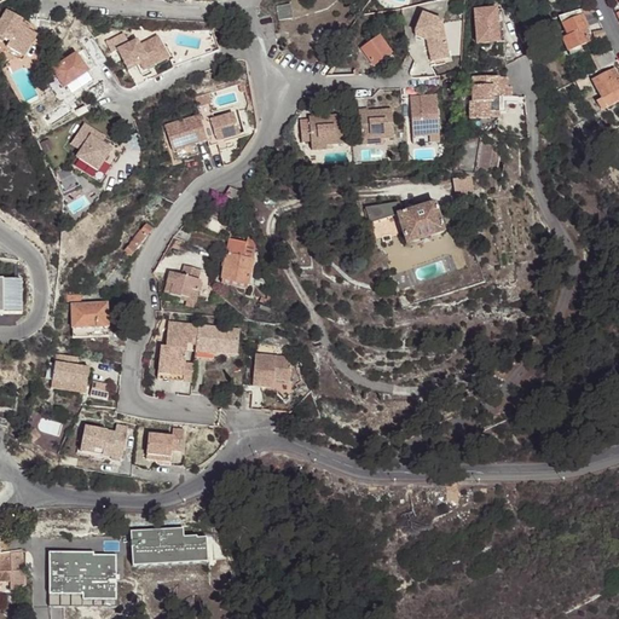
[(291,3),(278,5),(281,19),(294,17),(291,3)]
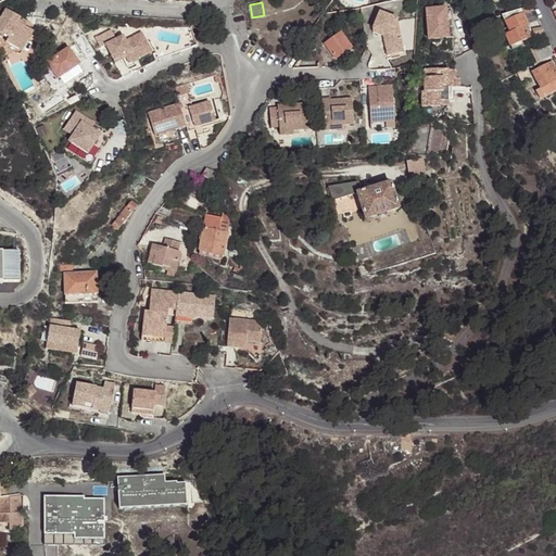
[(535,11),(534,8),(504,17),(512,36),(530,27),(525,14),(535,11)]
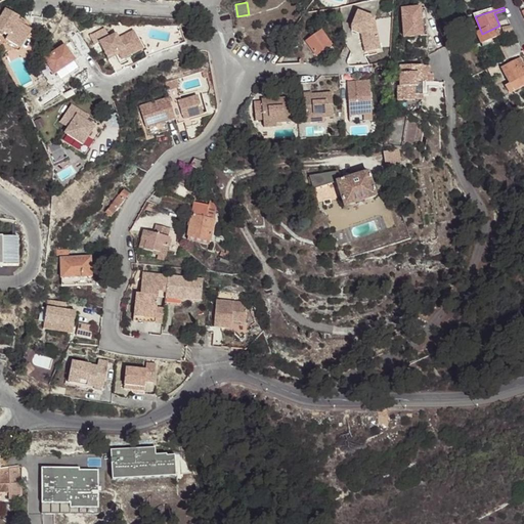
[(404,38),(427,37),(425,9),(402,10),(404,38)]
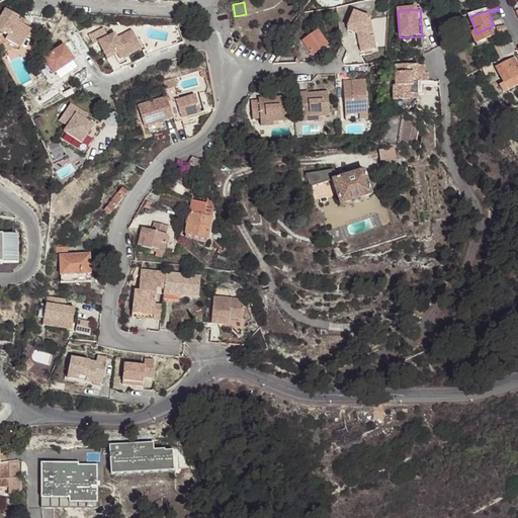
[(17,23),(18,20),(19,18),(5,10),(0,19),(0,32),(8,37),(6,42),(20,51),(31,31),(23,27),(17,23)]
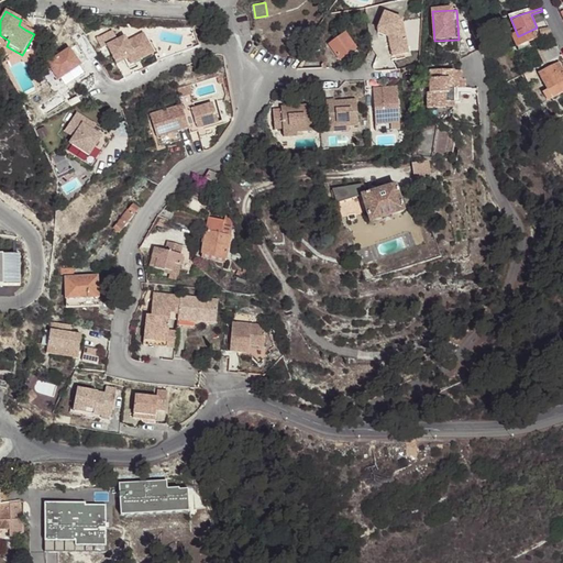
[(385,14),(378,31),(392,36),(395,57),(410,54),(404,23),(403,21),(385,14)]
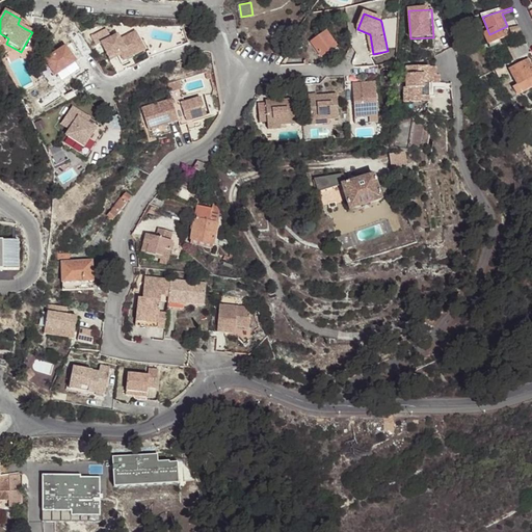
[(520,25),(511,29),(514,36),(523,32),(520,25)]
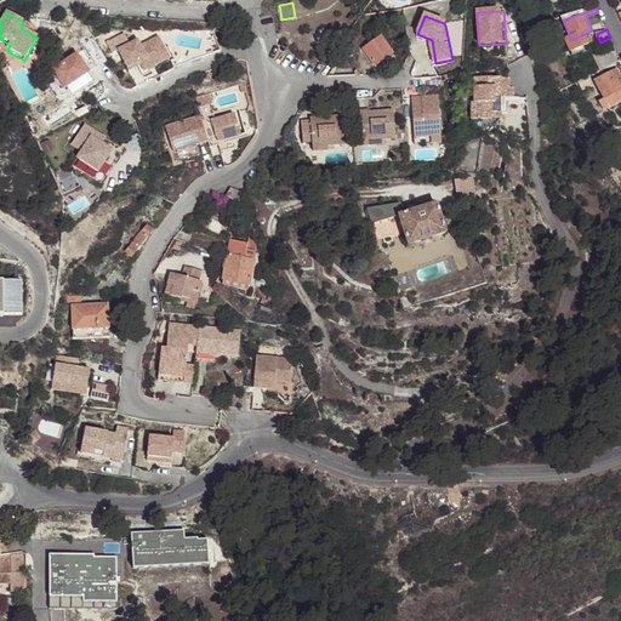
[(159,34),(151,39),(160,60),(161,63),(170,58),(159,34)]
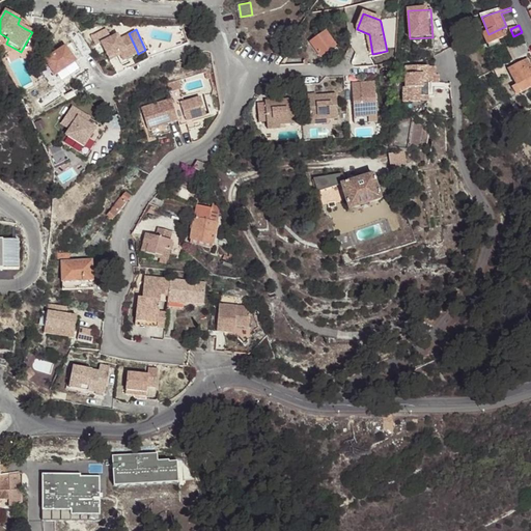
[(310,40),(320,55),(335,45),(324,30),(310,40)]
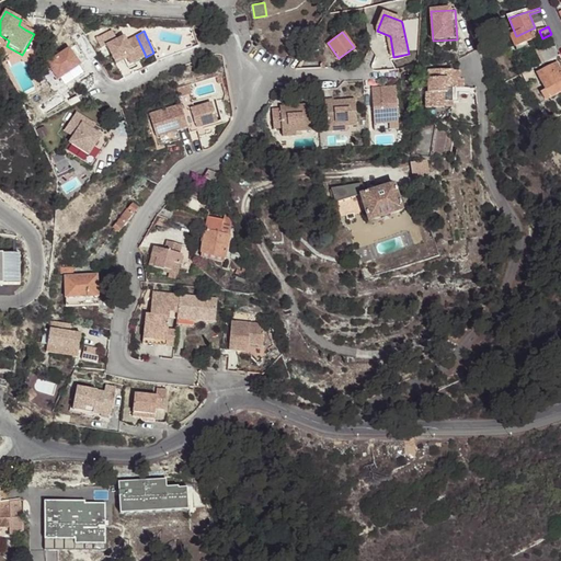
[(145,54),(136,35),(126,39),(124,34),(106,42),(114,59),(128,54),(132,59),(145,54)]
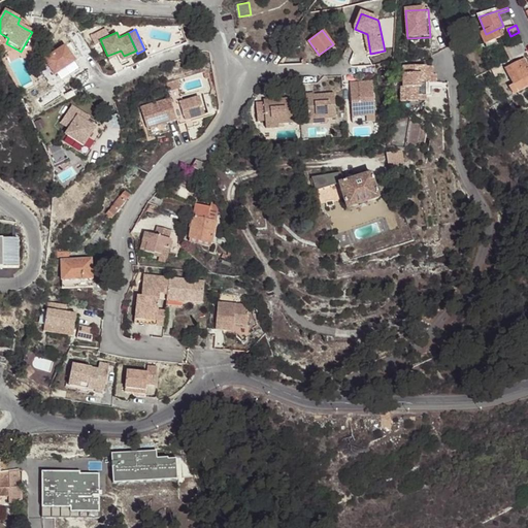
[(491,44),(486,34),(482,35),(487,46),(491,44)]
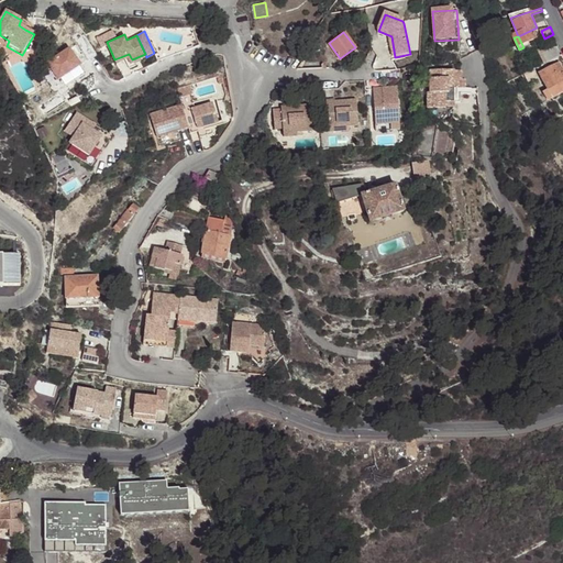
[(180,45),(155,56),(158,63),(184,51),(180,45)]
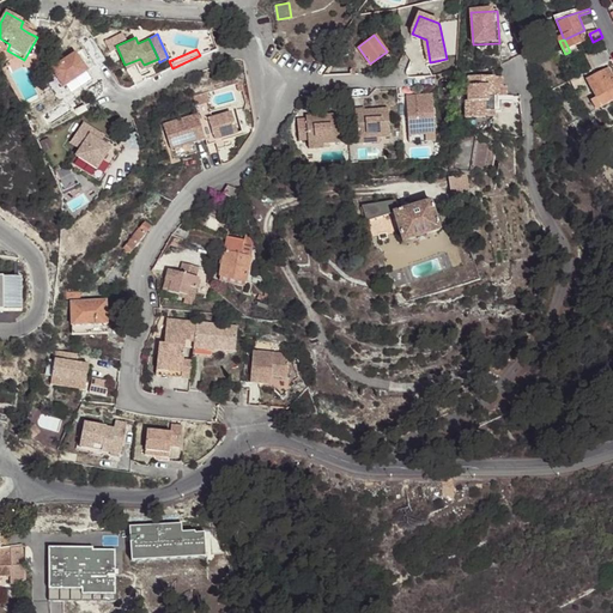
[(570,52),(565,54),(568,60),(580,54),(577,49),(570,52)]
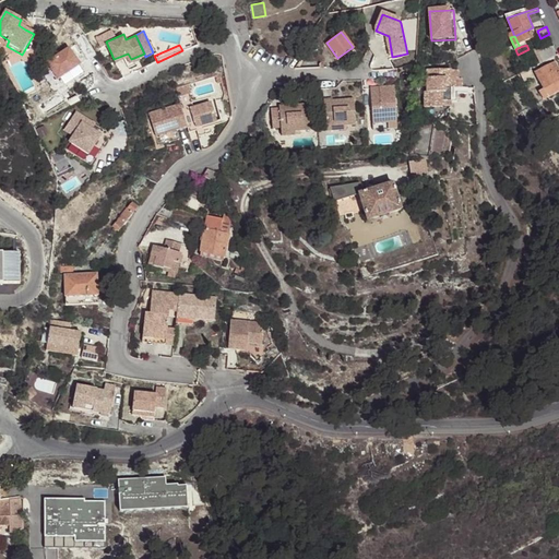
[(21,58),(22,55),(7,46),(4,49),(21,58)]
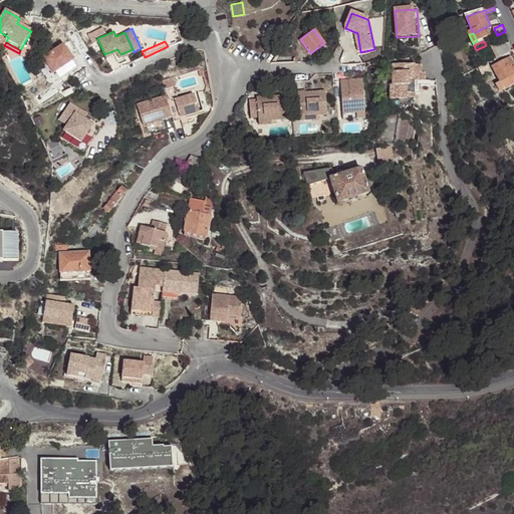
[(41,56),(52,73),(74,59),(63,42),(41,56)]
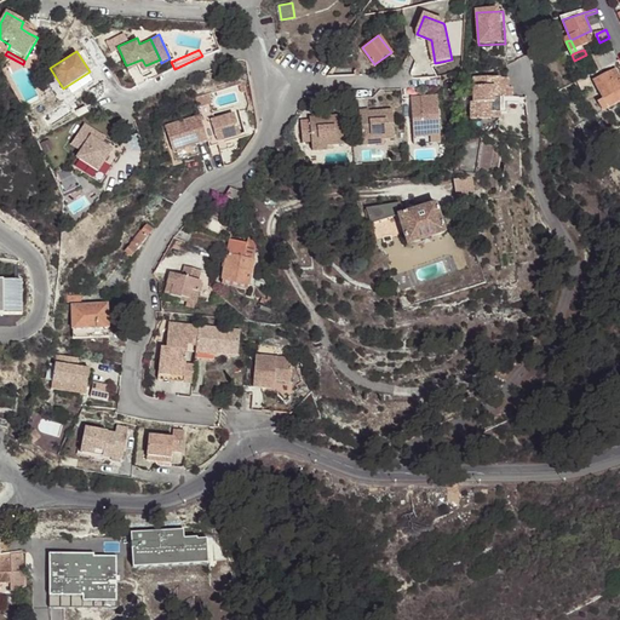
[(604,70),(618,64),(613,55),(600,61),(604,70)]
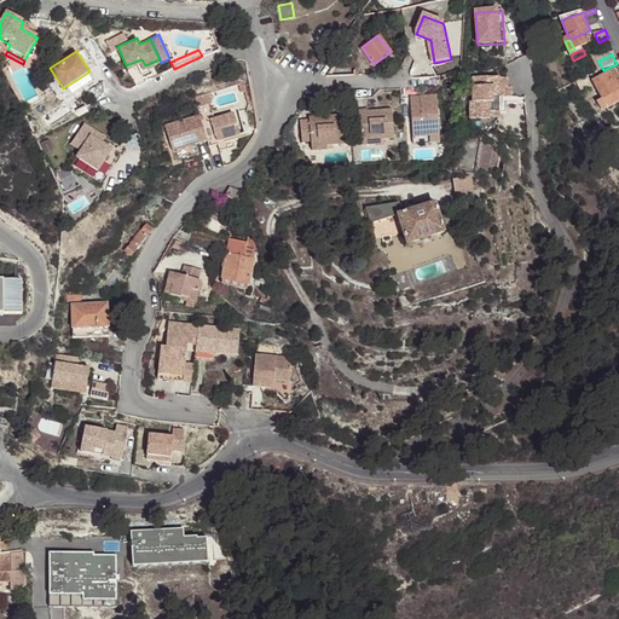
[(161,63),(160,59),(145,65),(142,59),(126,65),(127,69),(139,63),(143,70),(161,63)]
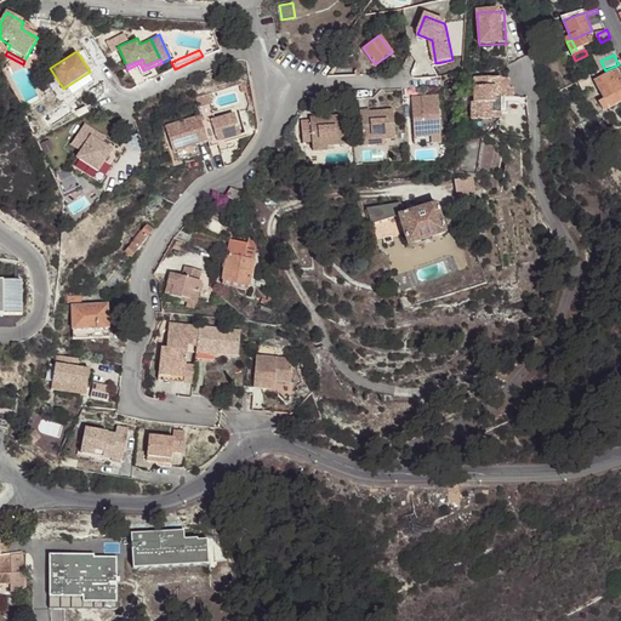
[(620,74),(619,70),(597,79),(607,101),(610,110),(620,104),(620,74)]
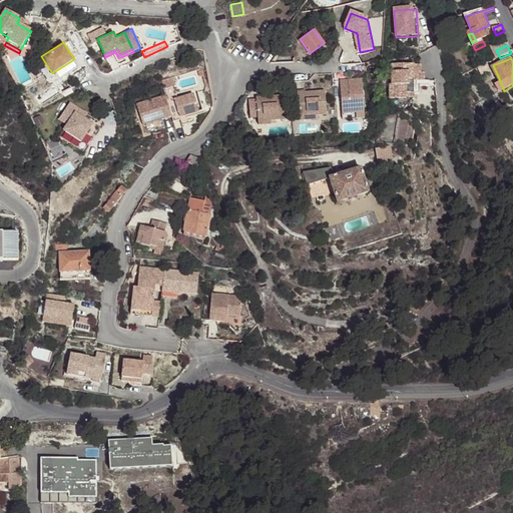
[(421,65),(391,65),(391,85),(389,85),(389,99),(413,100),(413,81),(423,81),(424,73),(421,73),(421,65)]
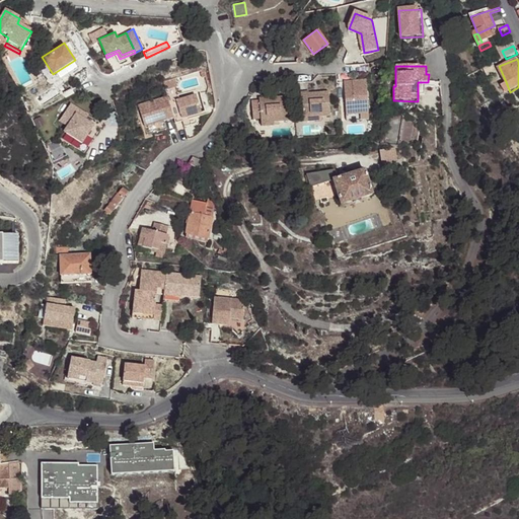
[(360,107),(370,106),(368,80),(343,81),(346,116),(360,115),(360,107)]
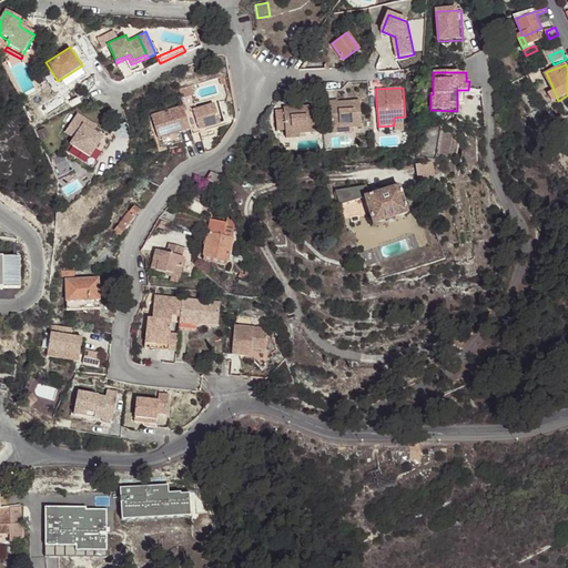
[(333,128),(351,127),(363,125),(361,100),(340,101),(340,100),(331,100),(333,128)]
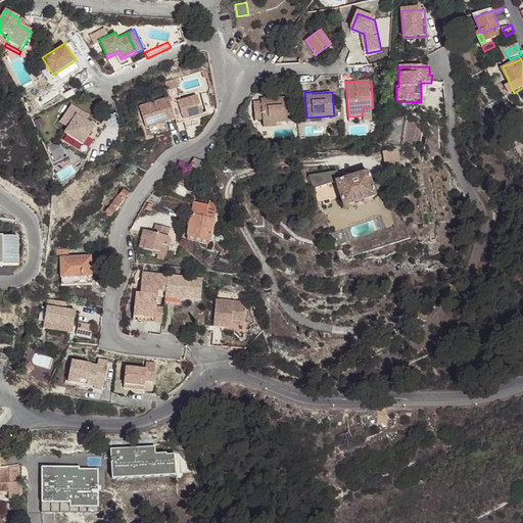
[(197,94),(170,102),(175,119),(176,124),(184,122),(183,119),(202,112),(197,94)]
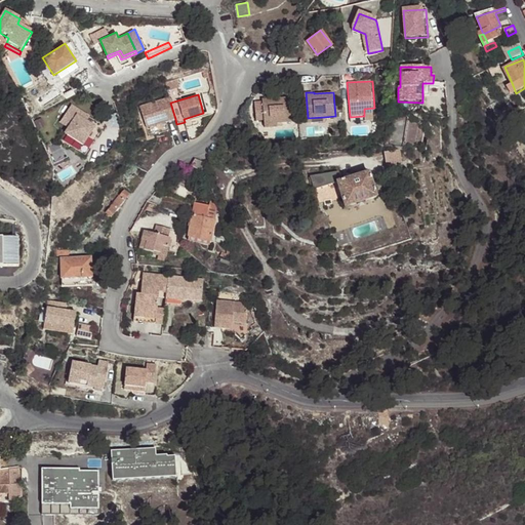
[(170,103),(169,96),(139,106),(146,128),(165,122),(175,119),(170,103)]
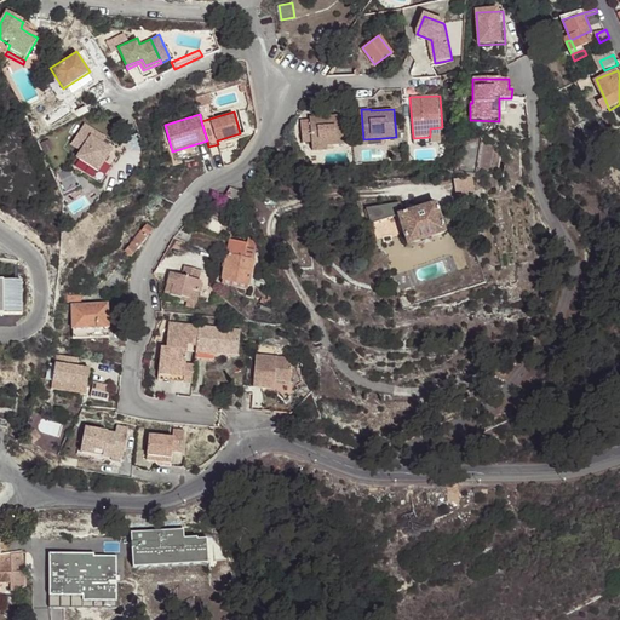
[(314,145),(329,144),(345,143),(344,114),(311,116),(311,120),(303,120),(304,142),(314,141),(314,145)]
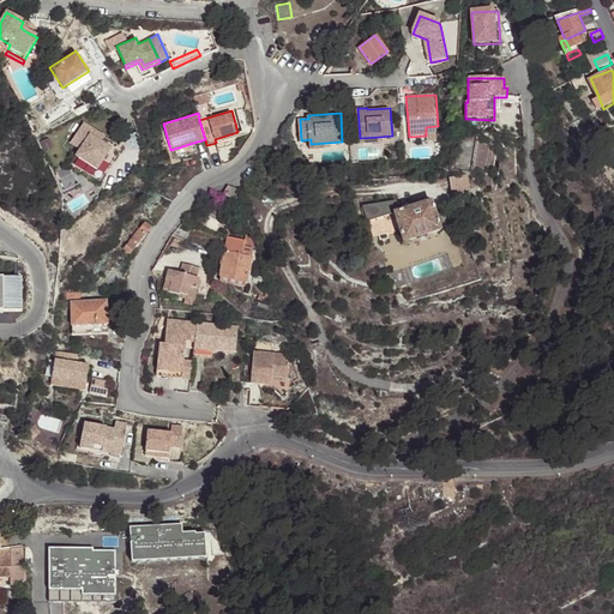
[(98,173),(112,151),(102,145),(106,139),(84,126),(71,146),(80,152),(77,160),(86,166),(98,173)]
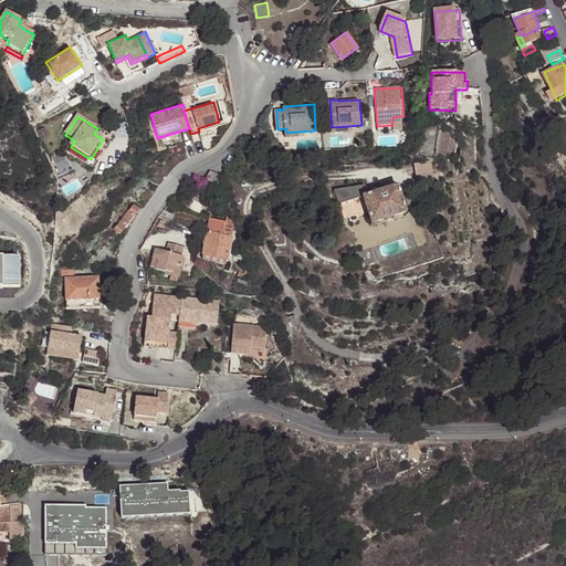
[(405,129),(404,116),(392,117),(392,125),(377,126),(377,132),(405,129)]
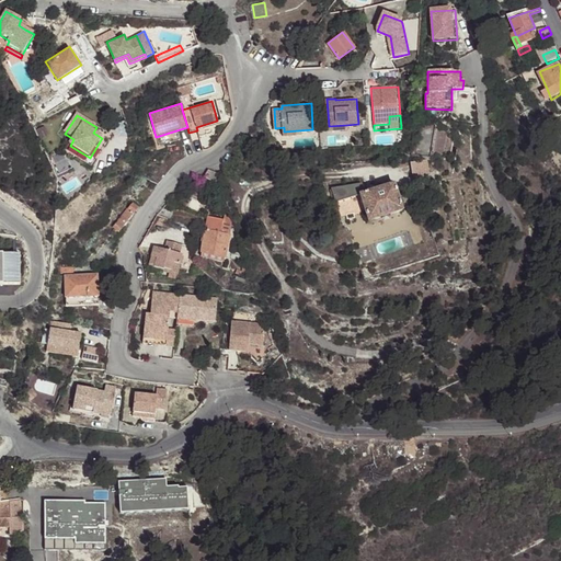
[(218,124),(217,121),(196,127),(197,130),(204,128),(218,124)]
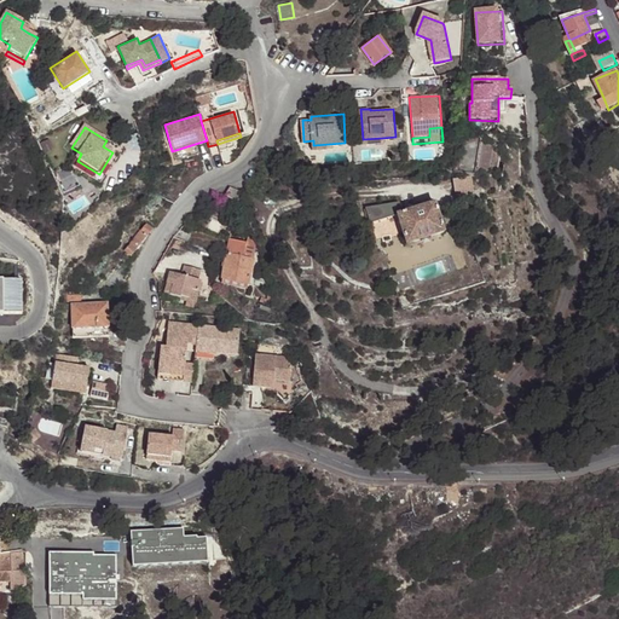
[(195,144),(172,151),(174,161),(198,155),(195,144)]
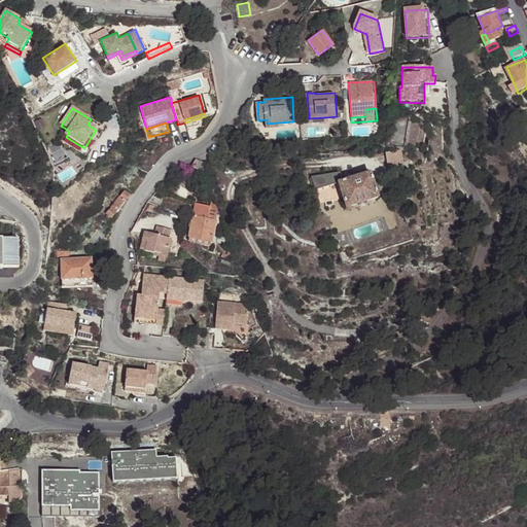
[(407,136),(416,138),(418,125),(409,123),(407,136)]
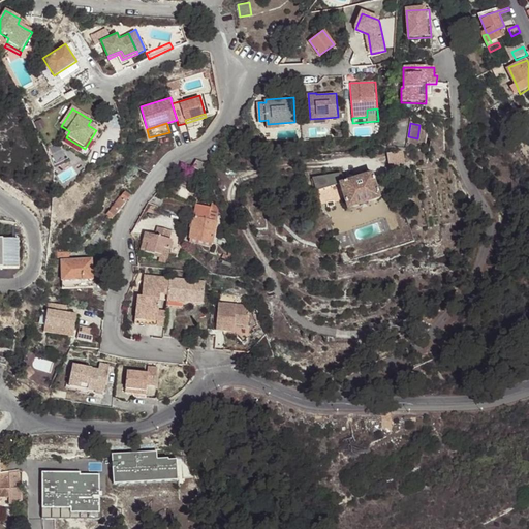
[(103,134),(96,130),(85,149),(74,143),(70,150),(87,159),(103,134)]
